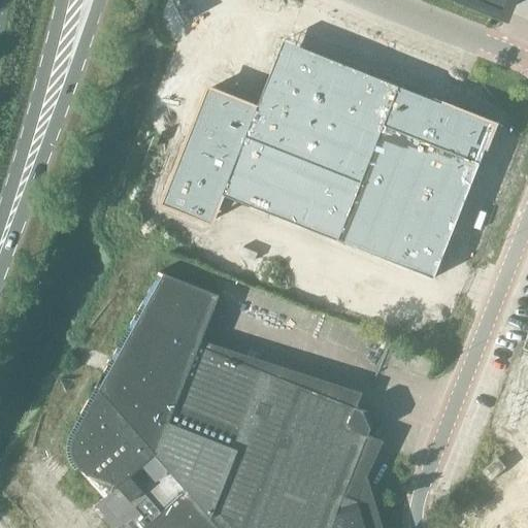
[(527,0),(477,0),(505,11),(509,0),(527,0)]
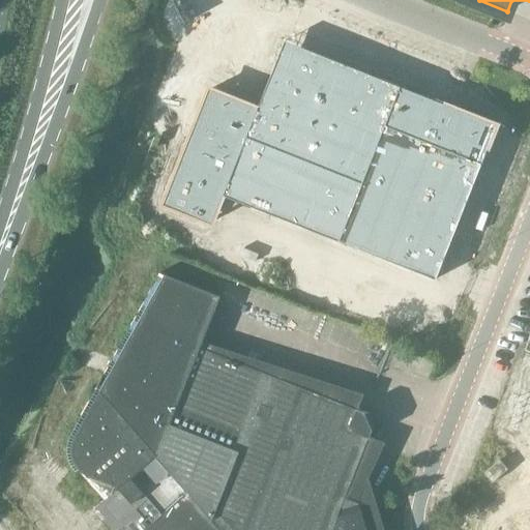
[(234,91),(193,195),(244,216),(253,195),(419,262),(480,119),(334,60),(322,58),(311,60),(310,64),(305,66),(288,114),(234,91)]
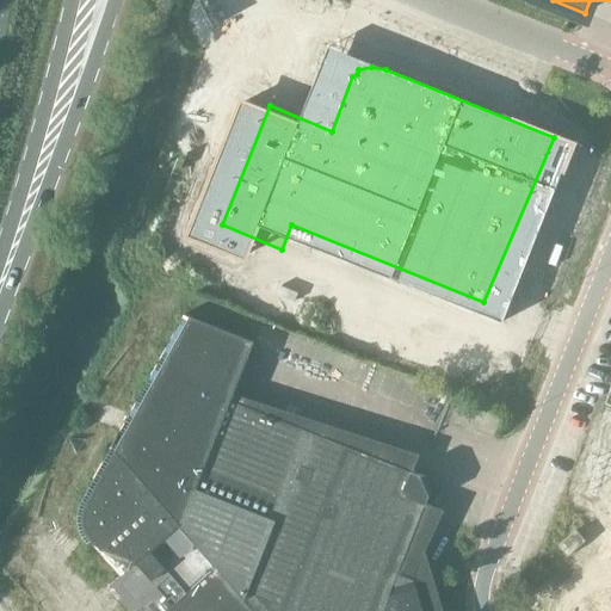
[(116,444),(112,450),(253,610),(433,610),(412,541),(433,487),(429,475),(232,399),(254,340),(185,314),(116,444)]
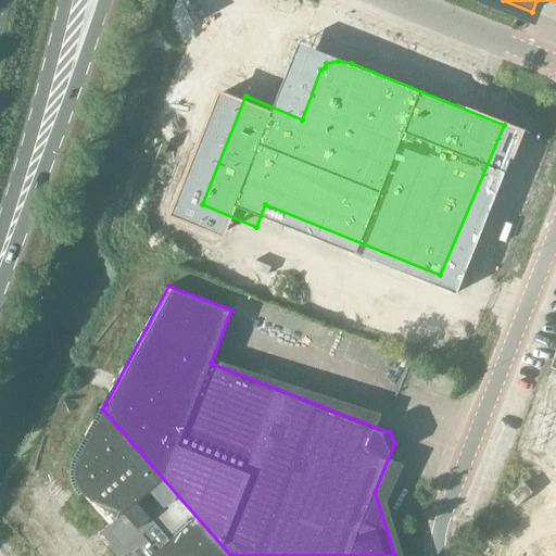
[(230,555),(102,409),(79,450),(77,456),(76,464),(76,470),(77,477),(80,483),(85,489),(112,521),(101,531),(111,542),(108,545),(116,555),(230,555)]
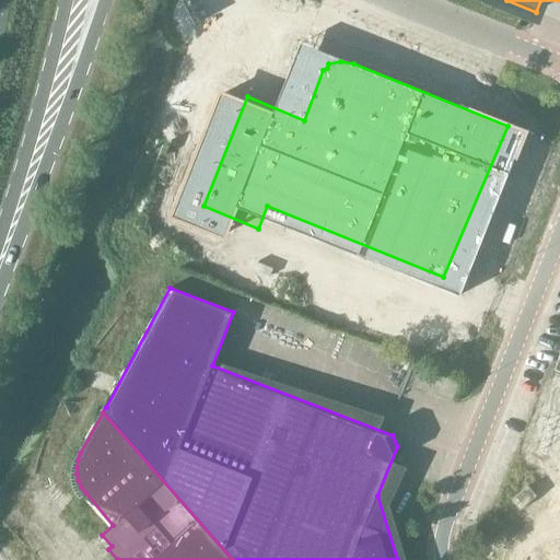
[(528,487),(516,498),(512,501),(521,511),(537,497),(528,487)]
